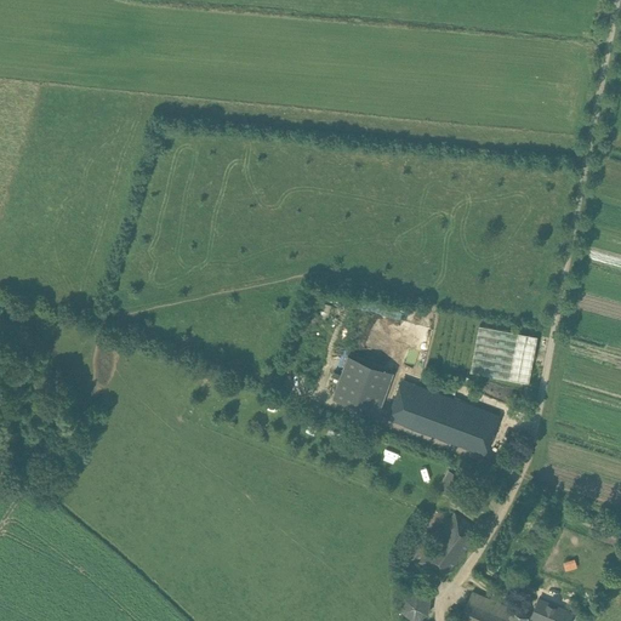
[(479,325),(471,372),(529,383),(537,336),(479,325)]
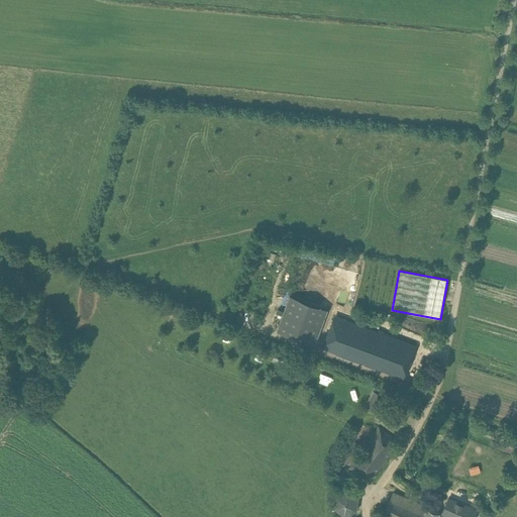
[(277,331),(315,345),(328,309),(289,295),(277,331)]
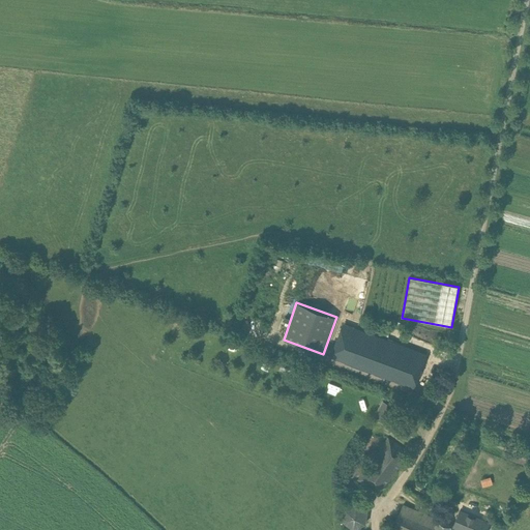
[(345,318),(330,356),(343,361),(414,387),(427,354),(394,343),(386,340),(388,334),(373,328),(371,333),(355,328),(357,322),(345,318)]
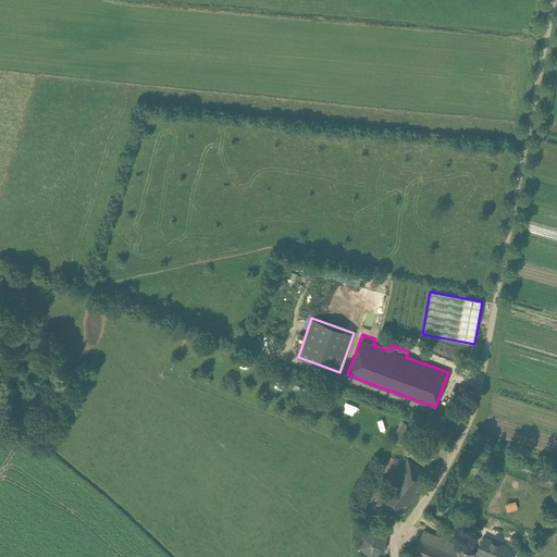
[(233,357),(230,367),(238,370),(242,360),(233,357)]
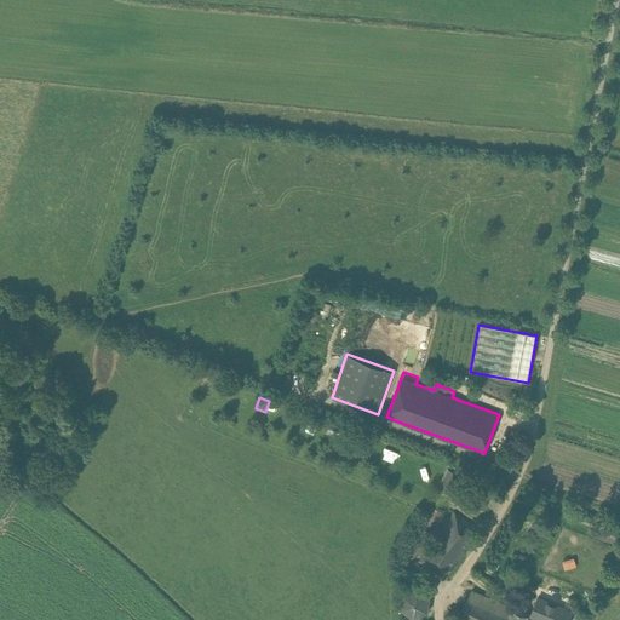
[(296,412),(286,408),(281,419),(291,423),(296,412)]
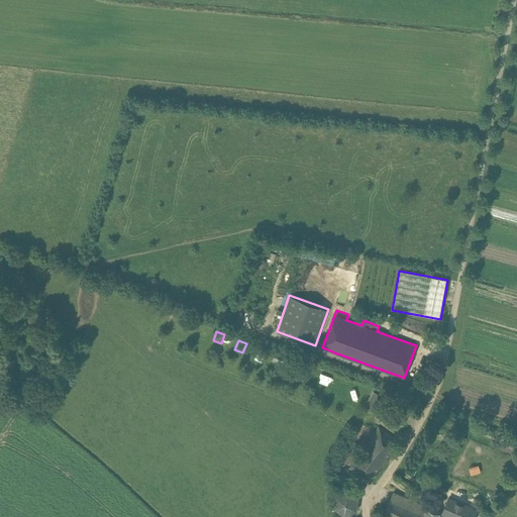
[(385,397),(374,390),(365,407),(370,410),(369,412),(374,415),(375,412),(376,413),(385,397)]
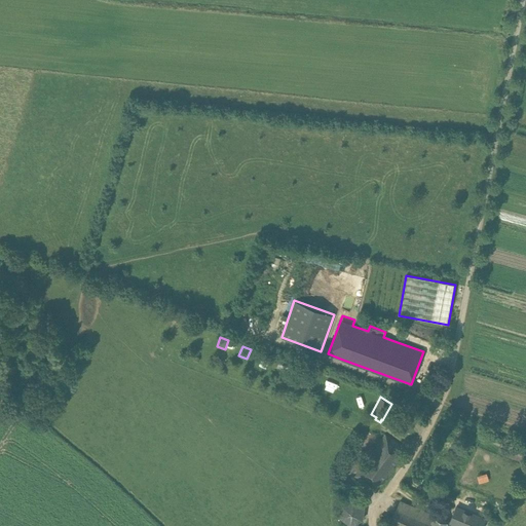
[(407,449),(398,443),(386,435),(355,476),(376,490),(407,449)]
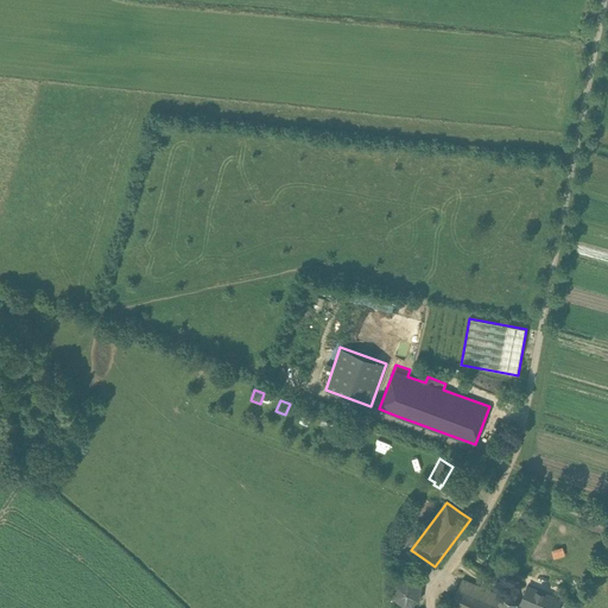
[(556,558),(568,555),(565,546),(553,550),(556,558)]
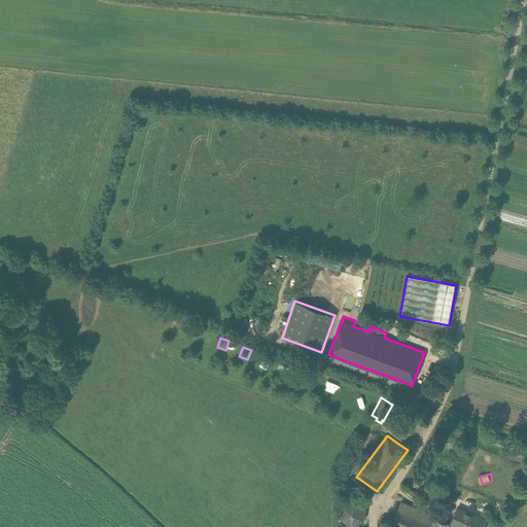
[(363,521),(365,507),(354,499),(342,504),(341,519),(352,526),(363,521)]
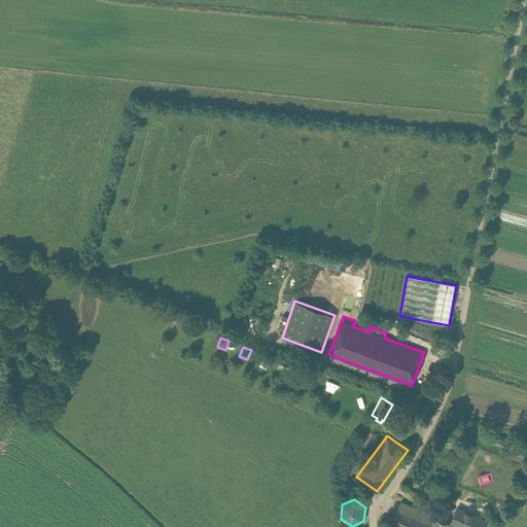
[(427,513),(411,505),(401,501),(389,526),(447,526),(449,522),(435,517),(434,520),(425,516),(427,513)]
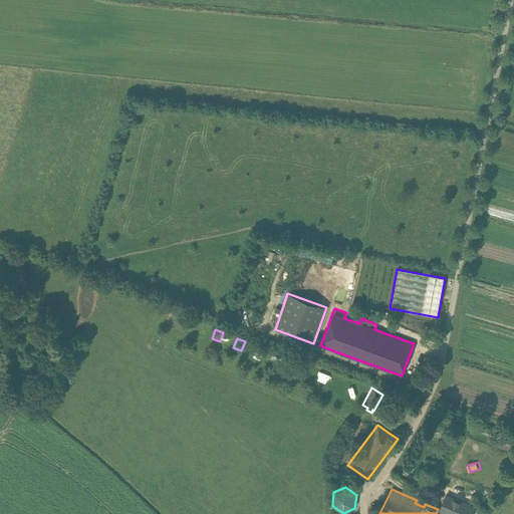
[(447,496),(441,510),(451,513),(466,513),(469,505),(447,496)]
